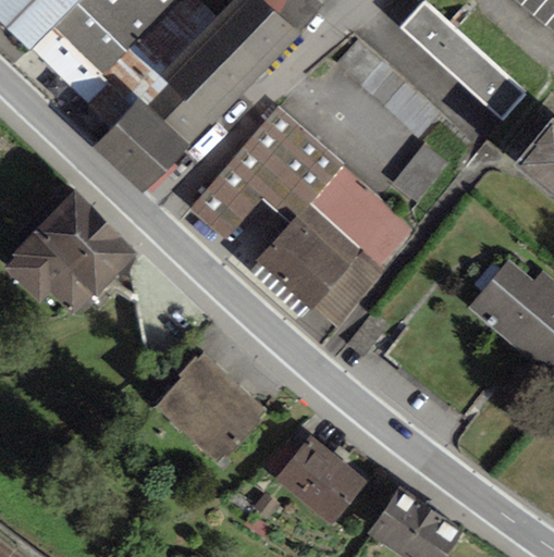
[(136,96),(217,16),(199,0),(0,0),(0,19),(110,124),(136,96)]
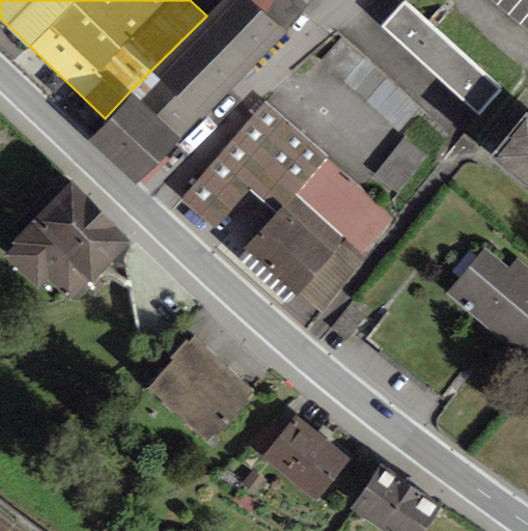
[(221,0),(206,16),(130,91),(183,139),(287,34),(252,0),(221,0)]
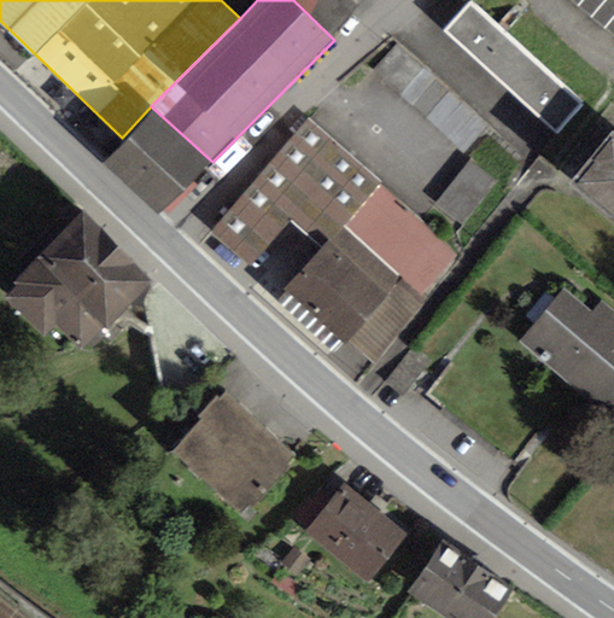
[(583,106),(468,3),(442,31),(556,135),(583,106)]
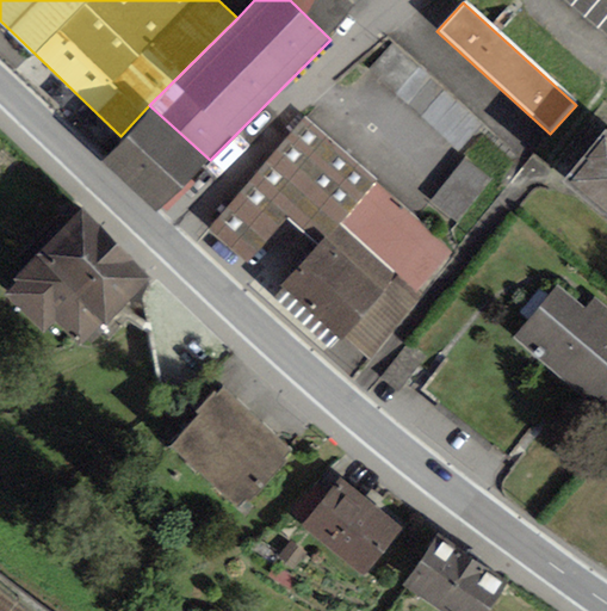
[(462,147),(481,128),(398,44),(378,63),(462,147)]
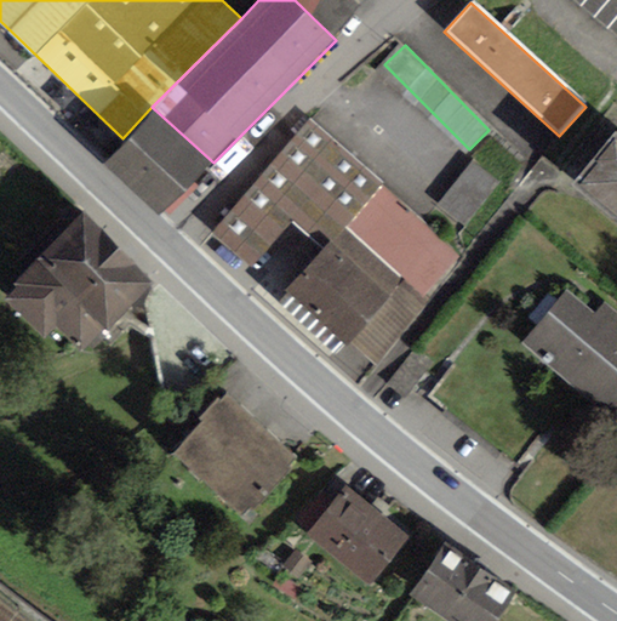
[(213,163),(152,107),(123,138),(101,161),(161,218),(213,163)]
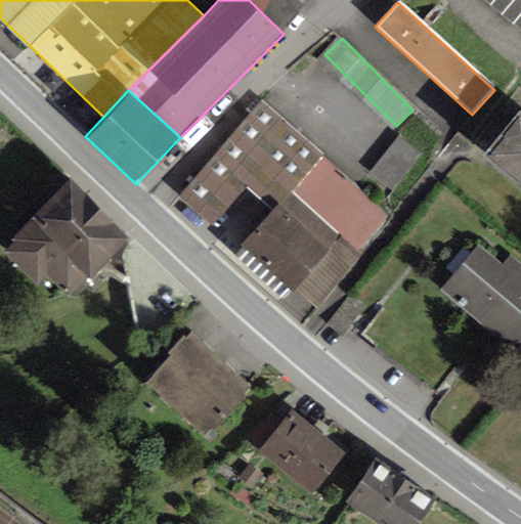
[(264,106),(186,194),(209,213),(259,156),(359,245),(386,215),(264,106)]
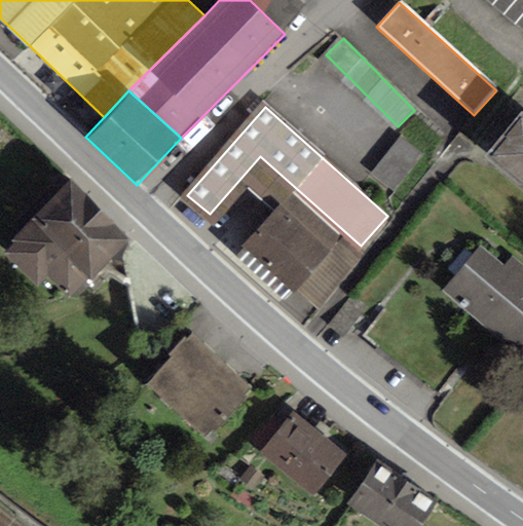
[(522,116),(518,113),(482,157),(522,190),(522,116)]
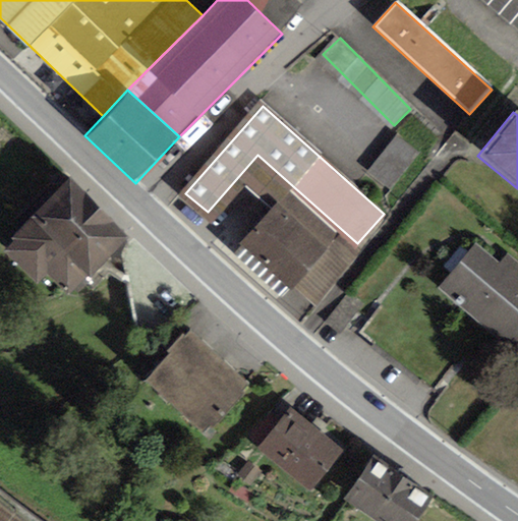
[(400,184),(426,149),(405,132),(378,168),(400,184)]
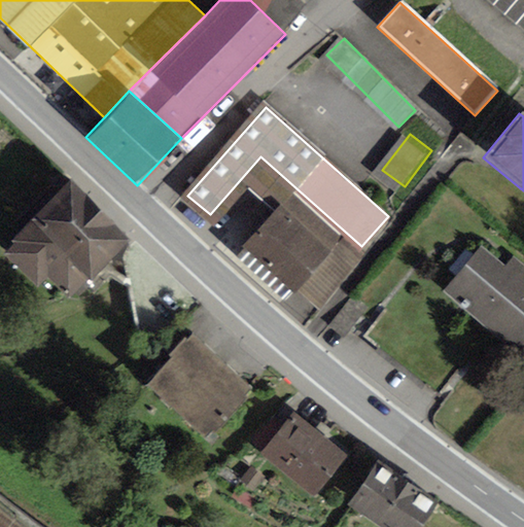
[(128,237),(68,179),(0,247),(0,254),(32,286),(43,276),(67,299),(128,237)]
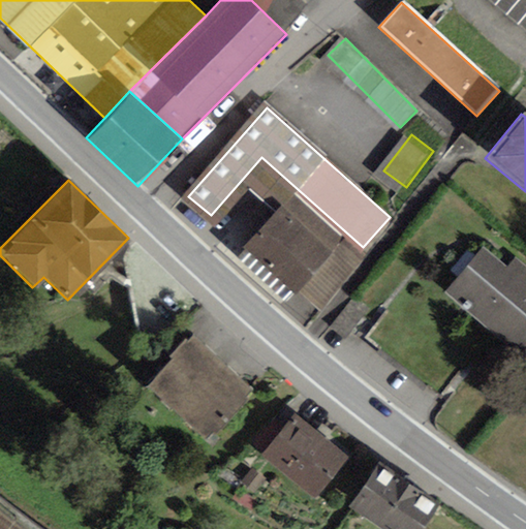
[(291,294),(331,254),(285,210),(246,249),(291,294)]
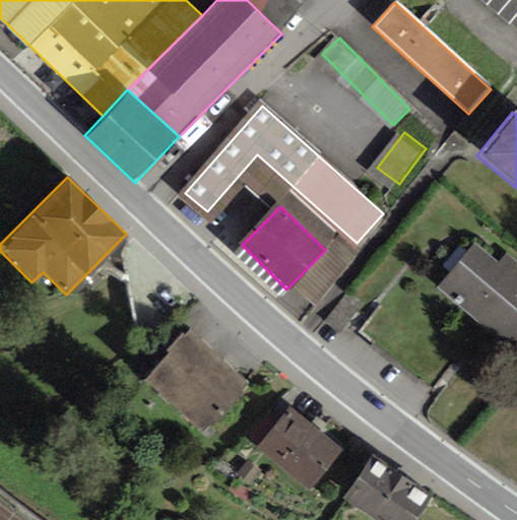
[(498,265),(472,245),(435,289),(516,358),(516,263),(506,255),(498,265)]
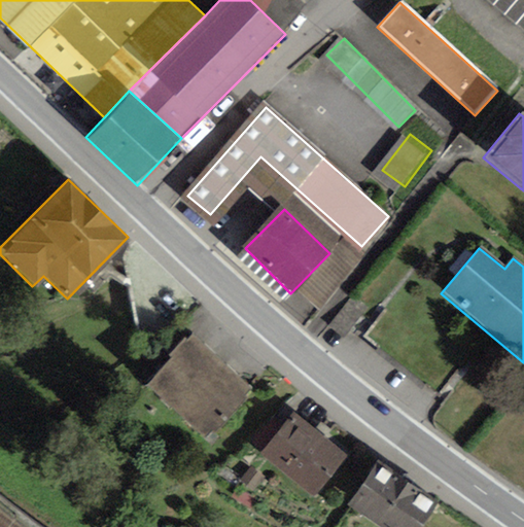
[(250,389),(193,335),(150,379),(208,433),(250,389)]
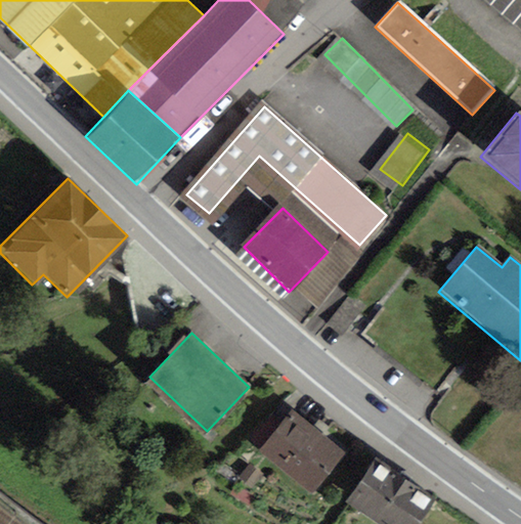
[(302,433),(283,418),(258,448),(312,492),(342,455),(307,427),(302,433)]
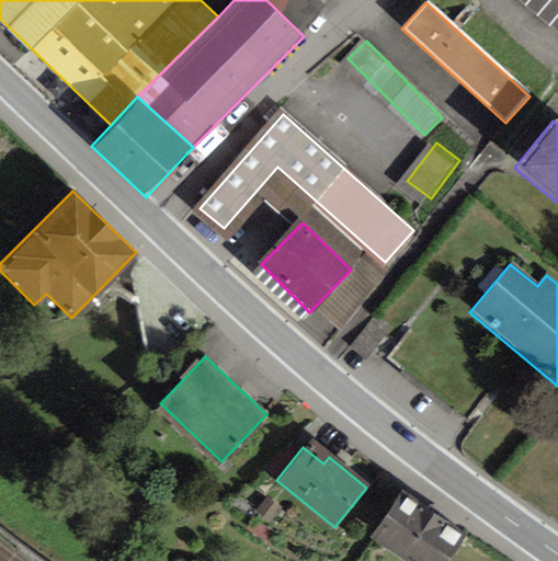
[(450,560),(466,536),(398,495),(373,537),(413,560),(450,560)]
